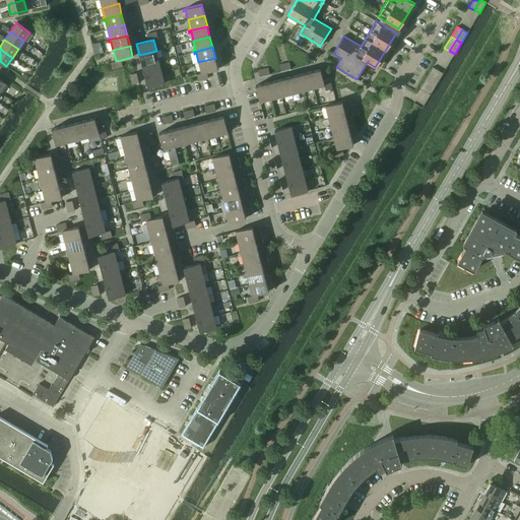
[(142,65),(160,61),(160,59),(158,59),(156,51),(139,55),(142,65)]
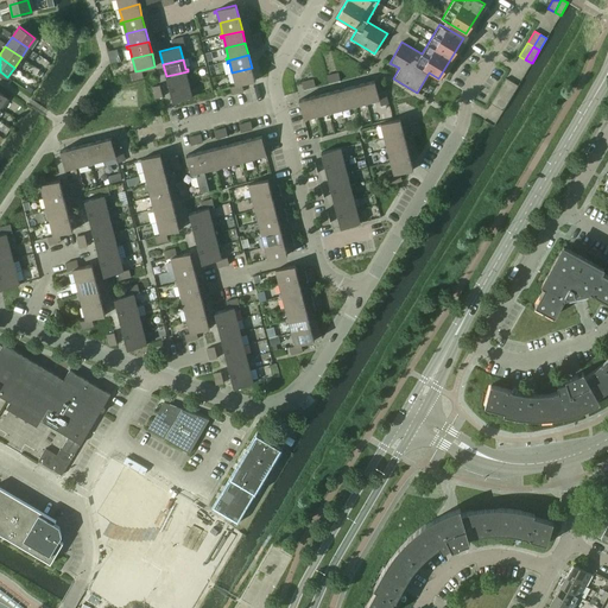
[(232,73),(235,86),(241,84),(255,81),(252,68),(232,73)]
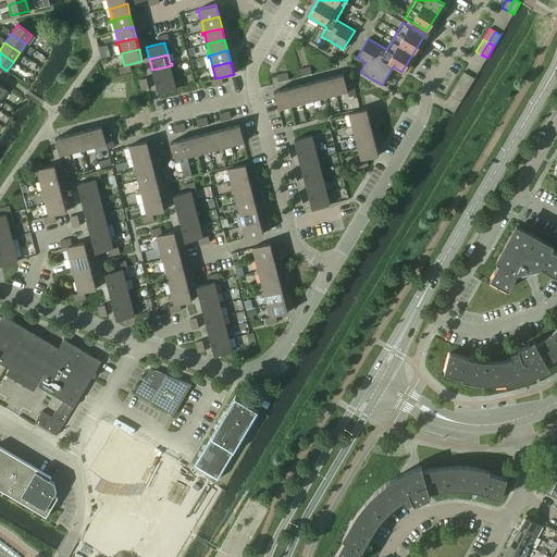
[(152,70),(156,82),(173,77),(171,67),(173,66),(172,65),(152,70)]
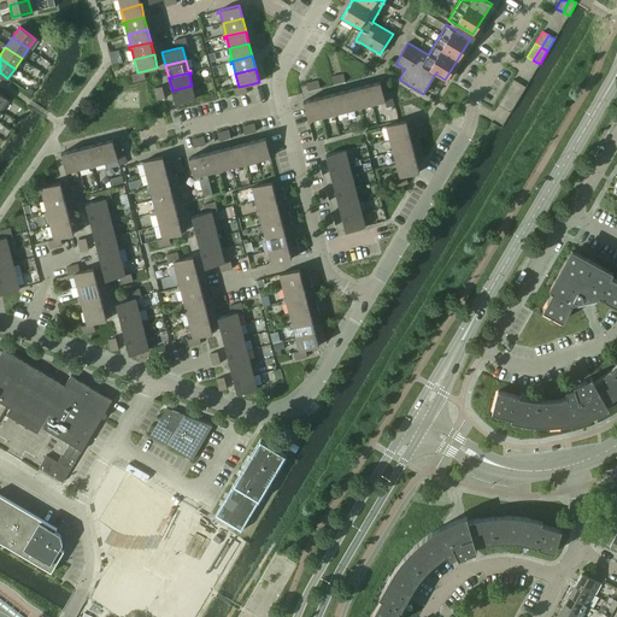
[(506,92),(512,95),(519,83),(513,80),(506,92)]
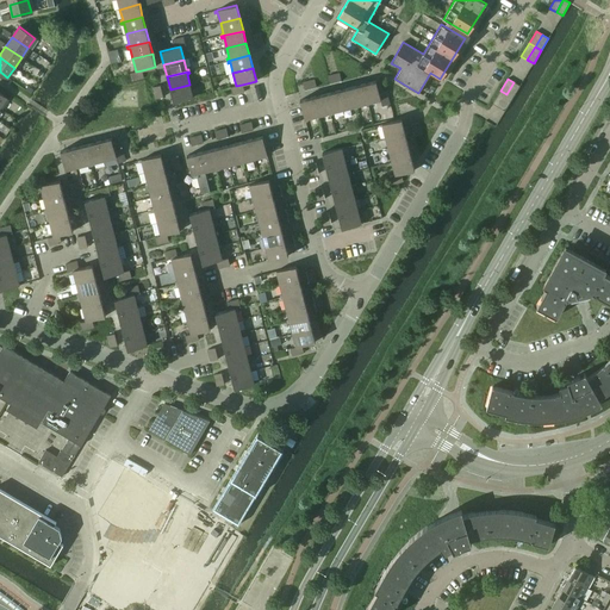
[(362,85),(367,104),(380,100),(379,94),(375,81),(362,85)]
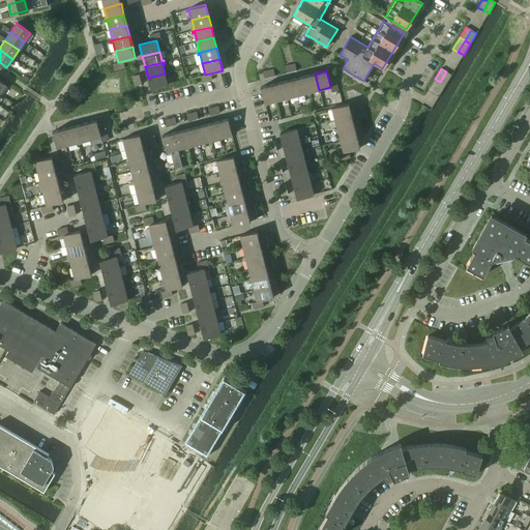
[(440,82),(445,85),(451,75),(446,71),(440,82)]
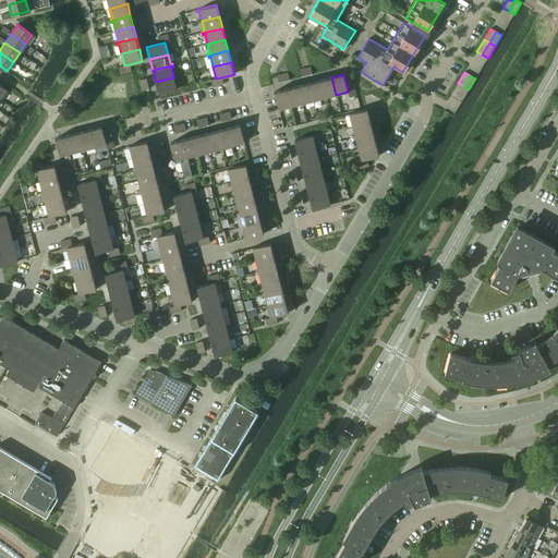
[(156,82),(158,94),(177,89),(177,88),(179,88),(178,86),(176,87),(173,77),(156,82)]
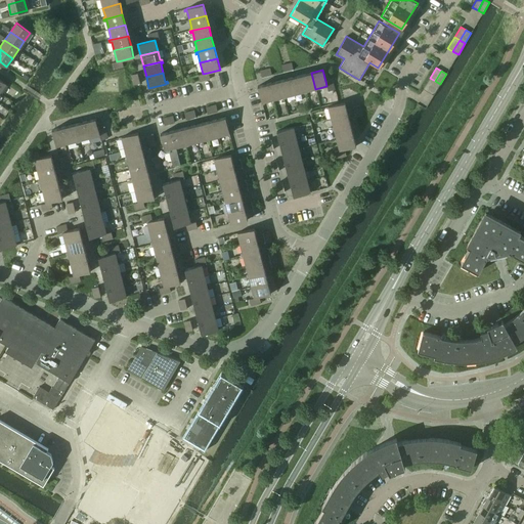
[(301,75),(305,94),(307,93),(307,91),(315,89),(311,73),(301,75)]
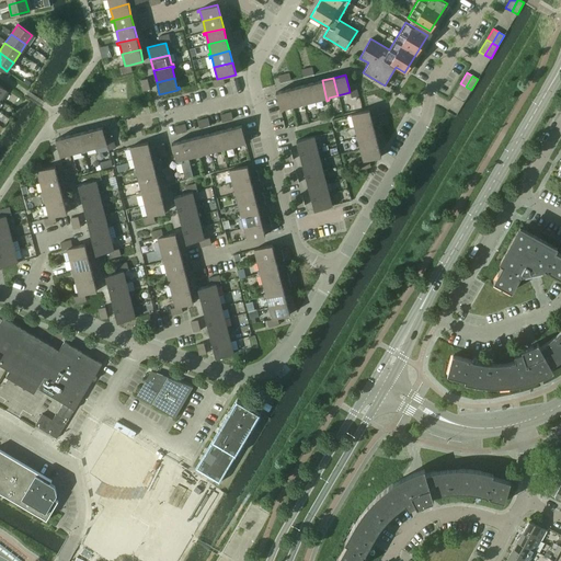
[(310,83),(315,101),(324,99),(325,101),(327,101),(322,80),(310,83)]
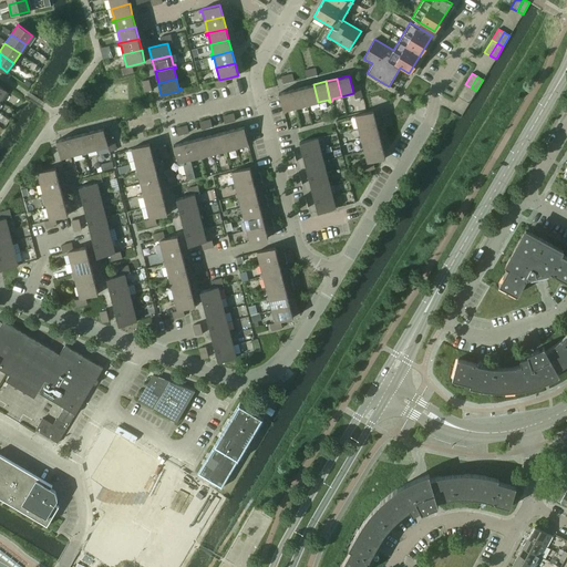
[(302,88),(308,107),(309,107),(309,104),(318,102),(313,84),(302,88)]
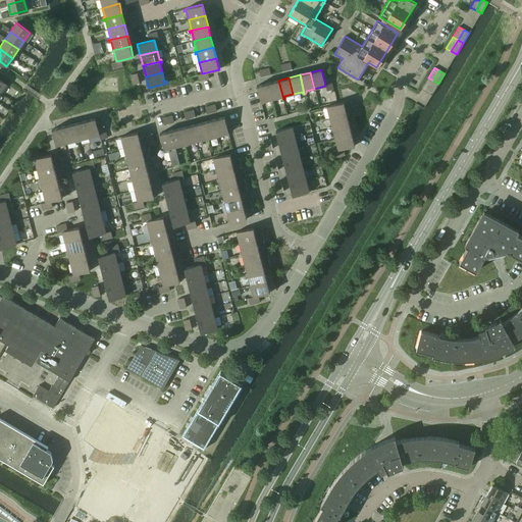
[(421,89),(426,92),(433,81),(428,77),(421,89)]
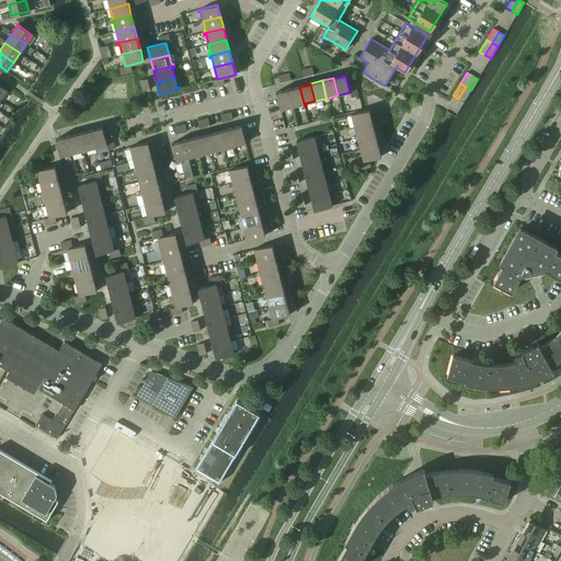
[(287,89),(293,107),(301,104),(302,107),(305,106),(299,87),(287,89)]
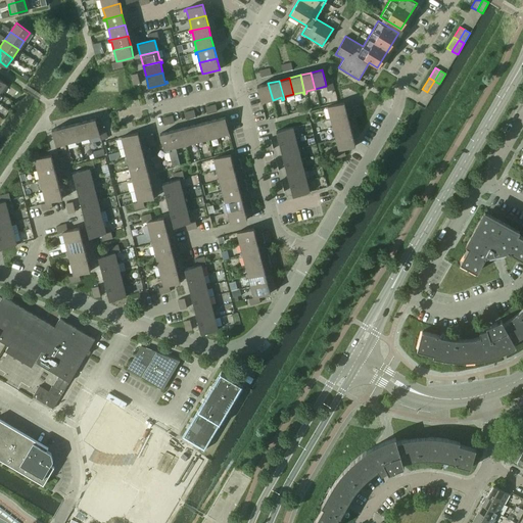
[(427,92),(433,95),(439,84),(434,81),(427,92)]
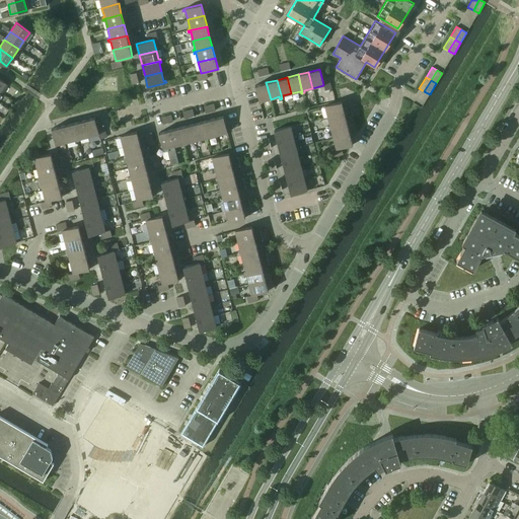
[(260,101),(260,103),(262,103),(262,101),(271,99),(266,82),(254,85),(260,101)]
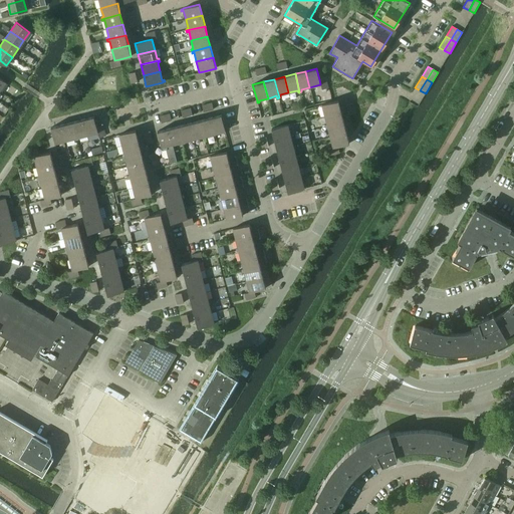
[(322,106),(324,115),(340,111),(338,100),(321,104),(321,105),(319,105),(320,107),(322,106)]
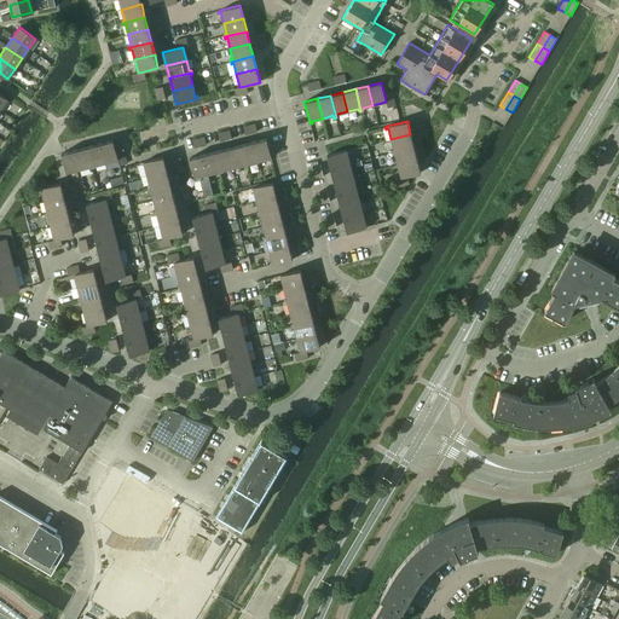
[(391,151),(392,152),(414,146),(410,134),(391,139),(393,150),(391,151)]
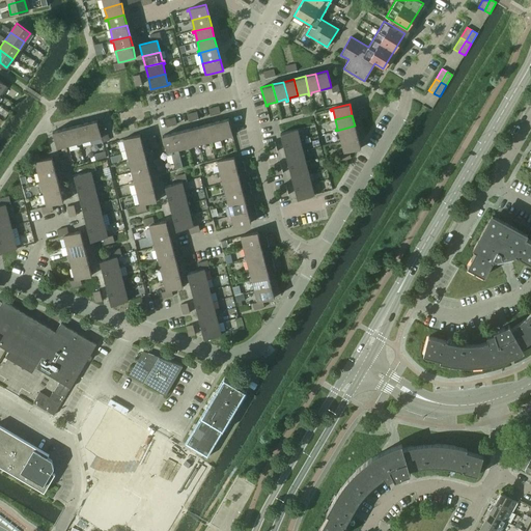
[(217,121),(221,138),(230,136),(231,138),(233,138),(232,136),(228,118),(217,121)]
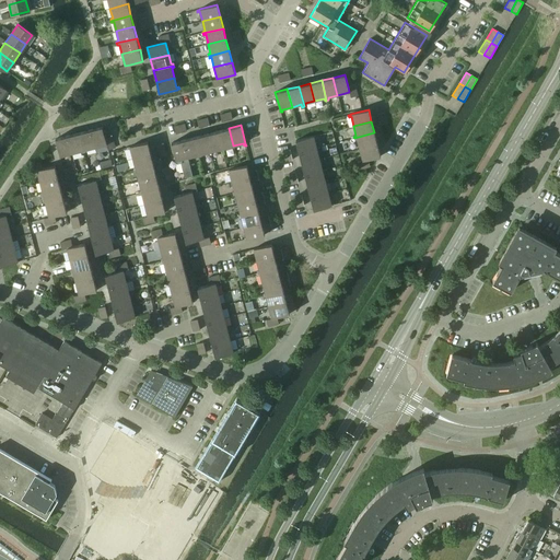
[(90,130),(95,148),(106,144),(105,139),(102,127),(90,130)]
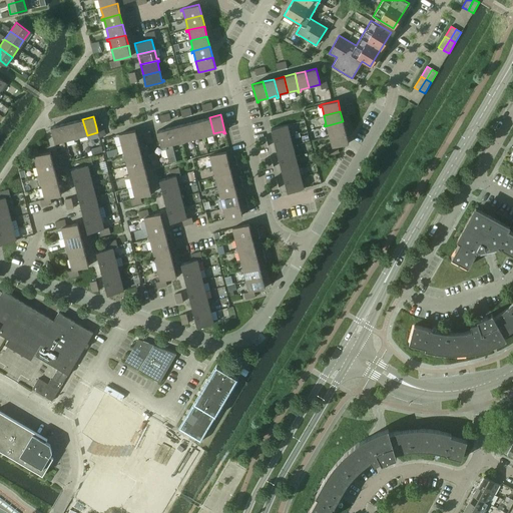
[(199,120),(203,138),(205,138),(205,136),(213,133),(209,117),(199,120)]
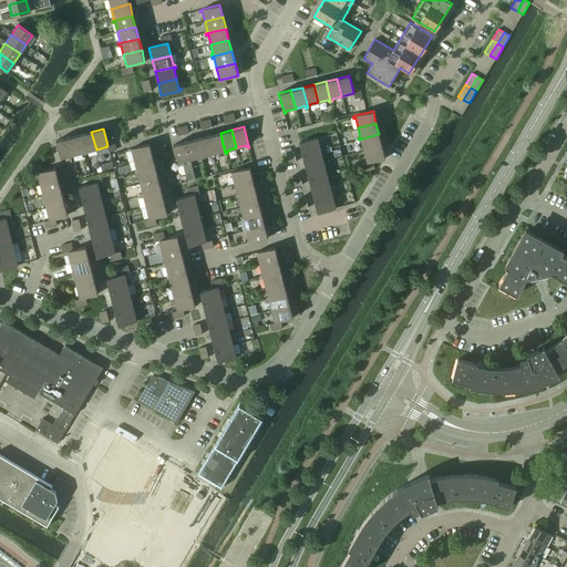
[(80,134),(85,155),(88,154),(86,152),(96,150),(91,132),(80,134)]
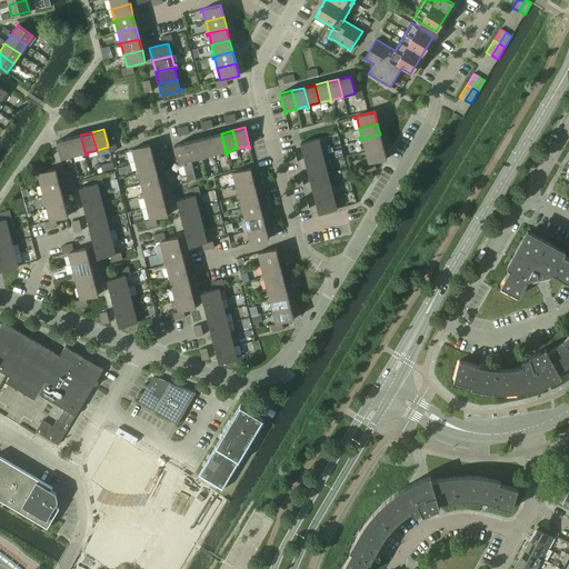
[(209,137),(213,155),(223,152),(225,155),(226,153),(221,133),(209,137)]
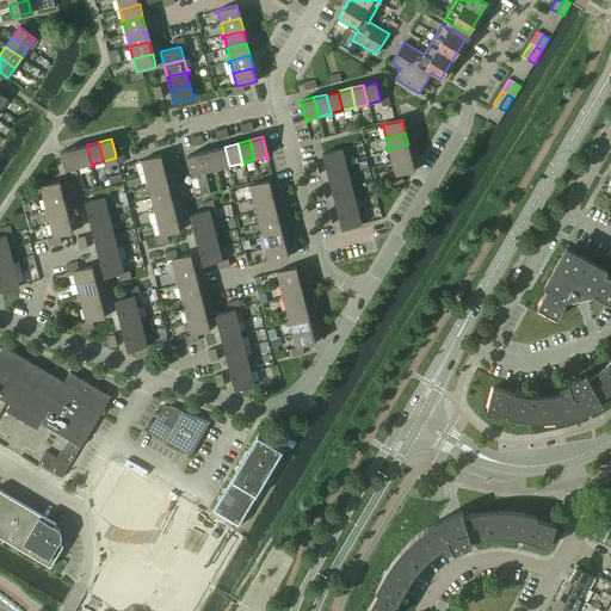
[(74,148),(79,167),(88,165),(90,167),(92,167),(86,144),(74,148)]
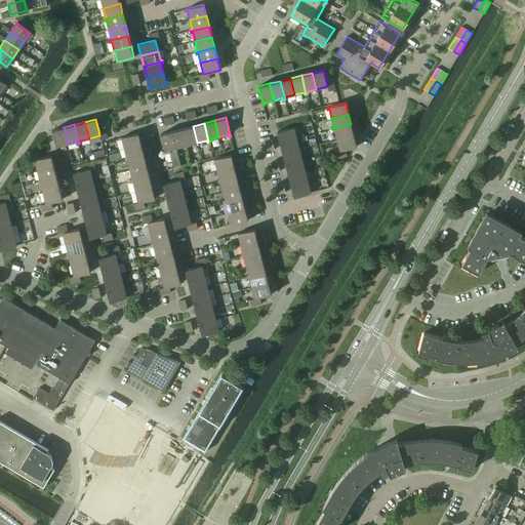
[(334,130),(337,139),(354,135),(351,124),(332,129),(332,131),(334,130)]
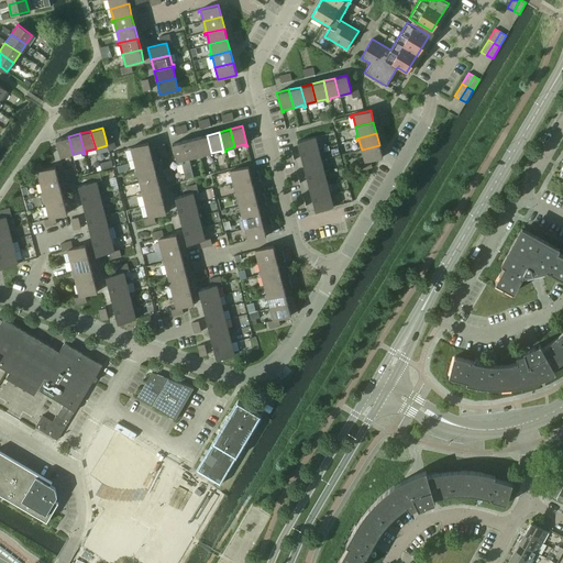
[(196,138),(200,158),(202,157),(202,155),(211,153),(207,135),(196,138)]
